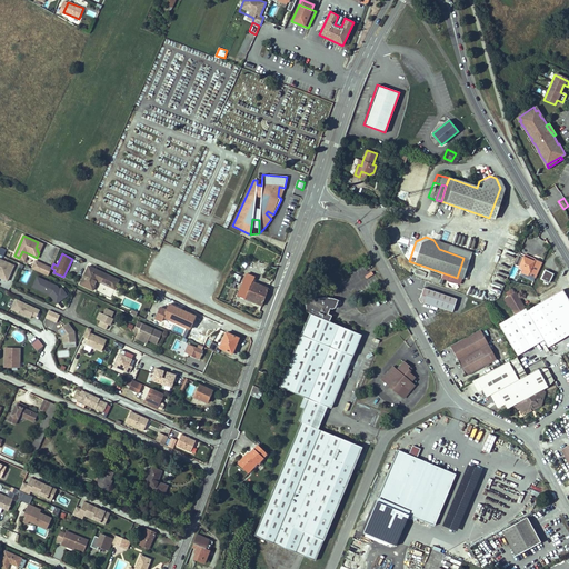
[(537,263),(530,260),(529,261),(521,259),(517,257),(512,268),(517,269),(518,269),(516,273),(530,280),(537,263)]
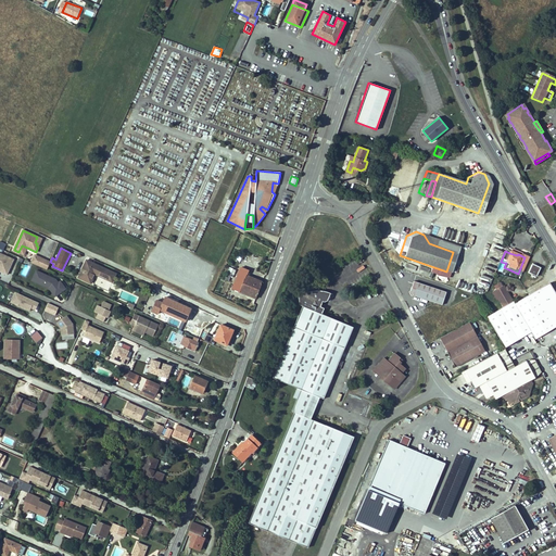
[(14,260),(0,253),(0,270),(7,275),(14,260)]
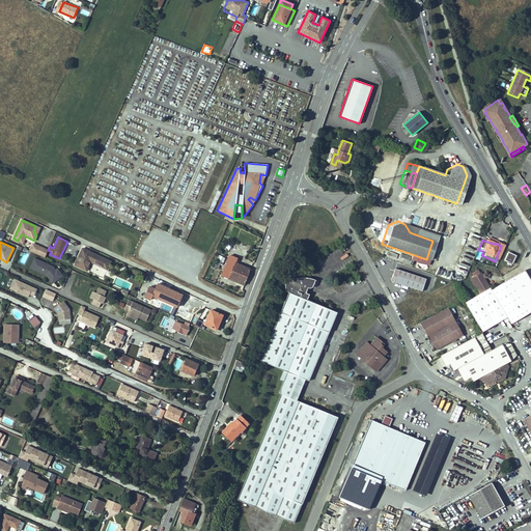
[(45,257),(48,250),(37,246),(36,248),(32,246),(30,251),(45,257)]
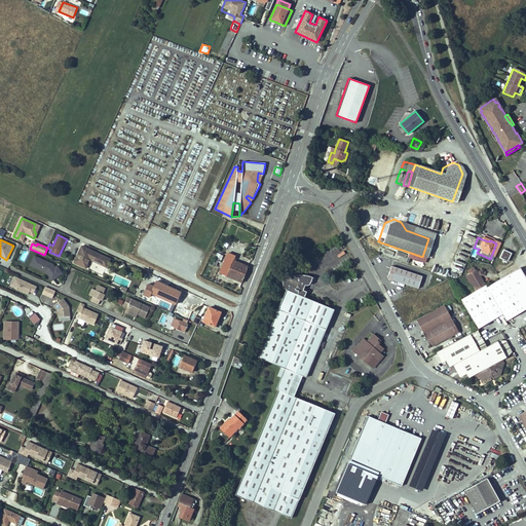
[(501,245),(497,255),(504,258),(510,249),(501,245)]
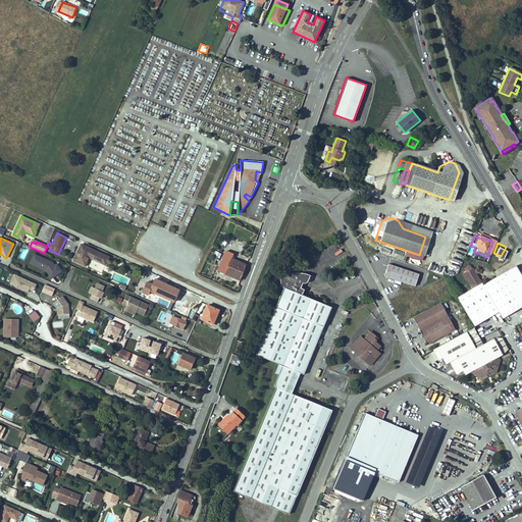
[(81,244),(73,261),(85,266),(89,259),(105,266),(109,257),(81,244)]
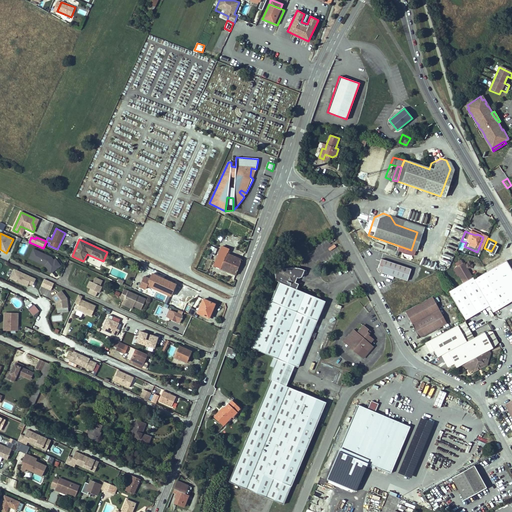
[(212,253),(215,254),(217,248),(212,246),(208,258),(210,258),(212,253)]
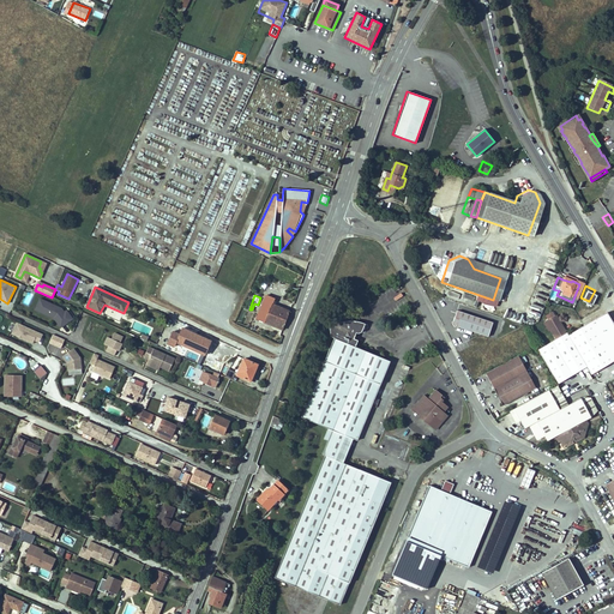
[(275,298),(269,295),(265,302),(263,301),(262,305),(264,306),(262,311),(268,313),(265,320),(264,323),(283,329),(290,309),(272,304),(275,298)]
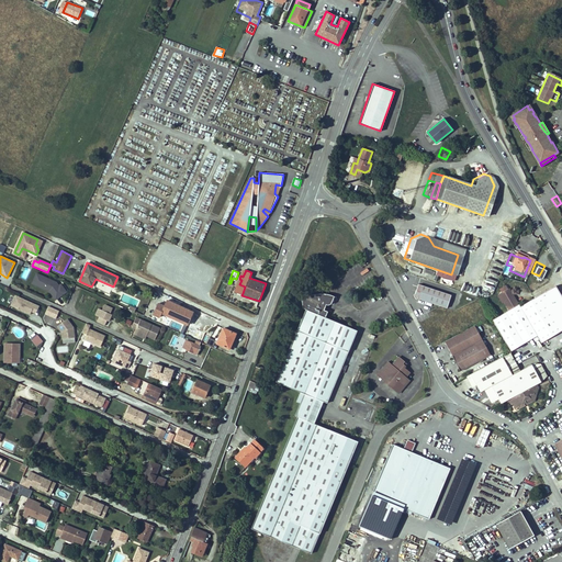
[(49,291),(55,300),(66,292),(62,284),(59,285),(56,282),(36,273),(32,283),(49,291)]
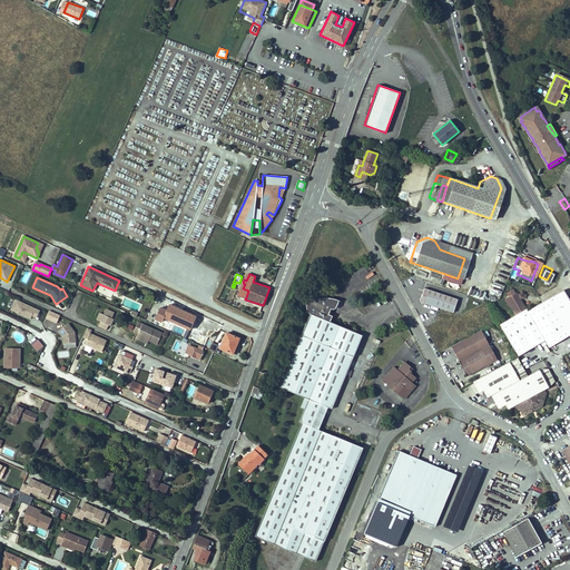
[(569,331),(569,303),(561,287),(524,308),(522,305),(512,290),(511,291),(509,286),(502,291),(504,294),(503,295),(508,302),(507,303),(512,312),(495,322),(516,354),(542,338),(546,345),(569,331)]
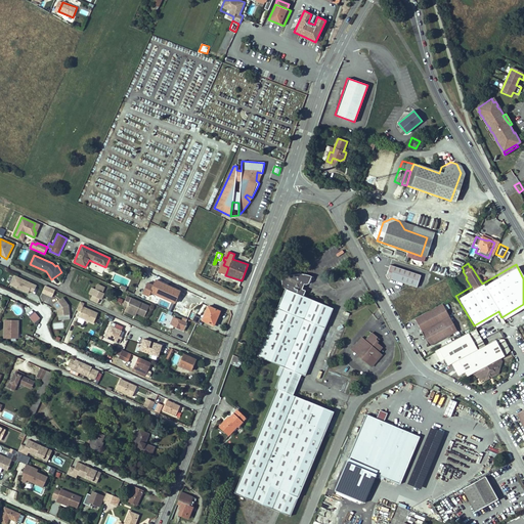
[(385,264),(382,272),(383,278),(409,288),(415,274),(385,264)]
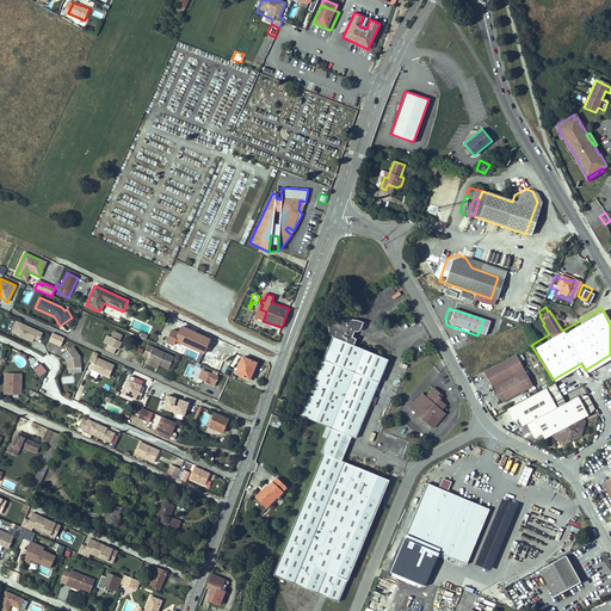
[(320,425),(326,427),(344,433),(351,436),(356,438),(388,359),(353,345),(356,339),(352,338),(355,331),(357,332),(359,329),(363,322),(352,319),(338,320),(327,320),(329,334),(333,337),(301,415),(320,425)]
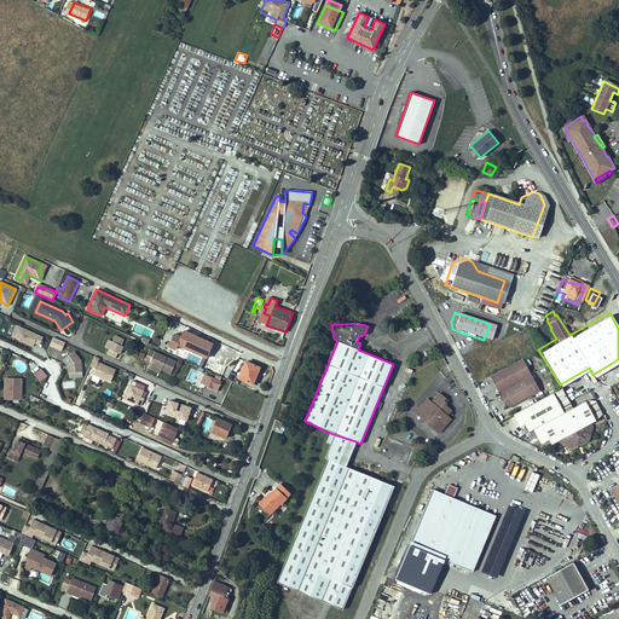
[(39,346),(42,337),(17,325),(12,336),(33,346),(34,343),(39,346)]
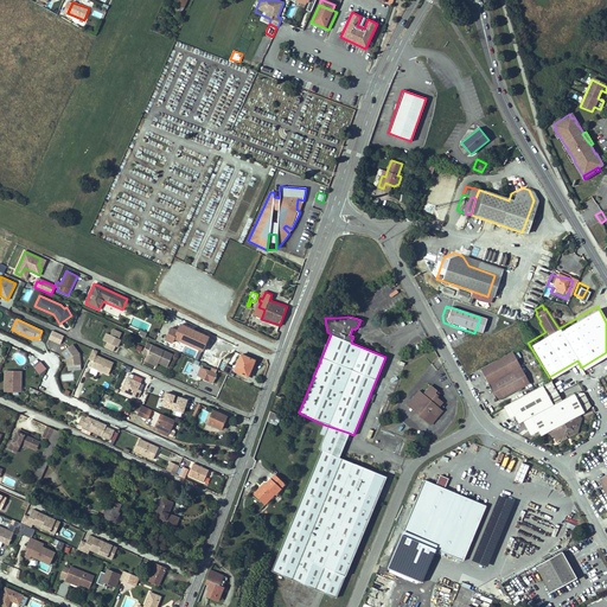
[(173,338),(202,351),(209,337),(180,324),(179,325),(176,323),(170,336),(173,337),(173,338)]
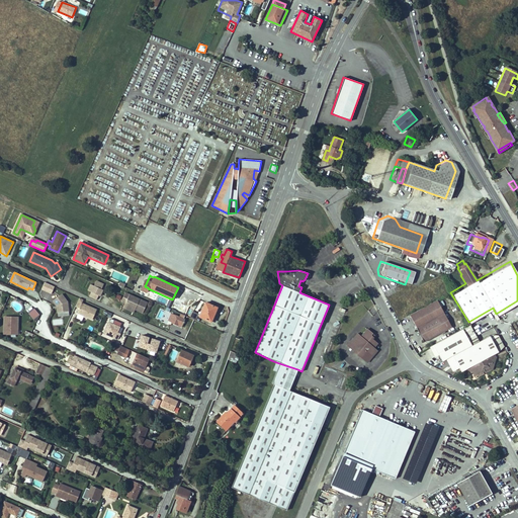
[(103,284),(96,280),(94,285),(91,284),(89,290),(92,291),(90,296),(97,299),(99,294),(101,296),(104,290),(101,288),(103,284)]
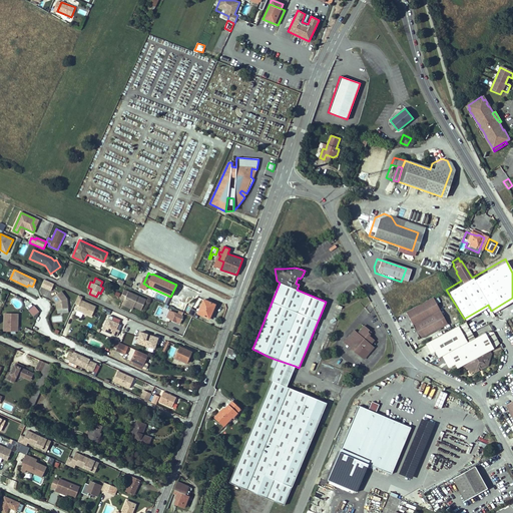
[(46,284),(43,290),(50,293),(53,287),(46,284)]
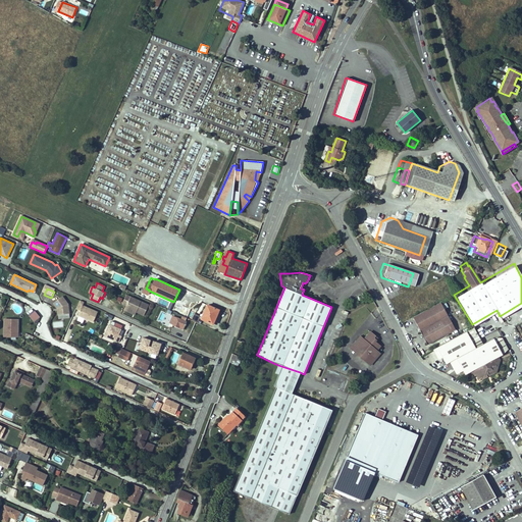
[(148,305),(126,295),(122,304),(126,306),(124,310),(135,315),(136,312),(144,315),(148,305)]
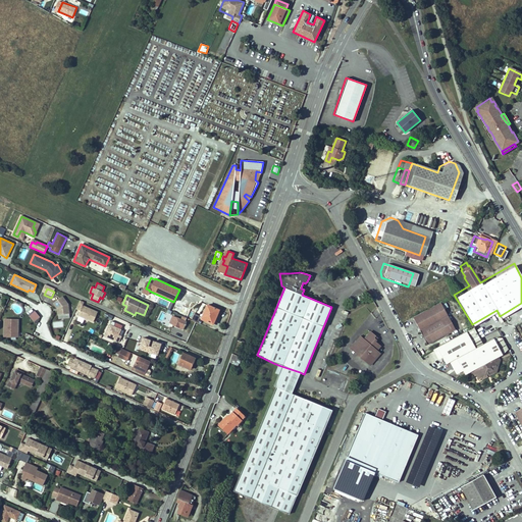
[(68,304),(62,297),(53,304),(57,309),(57,315),(69,314),(68,304)]
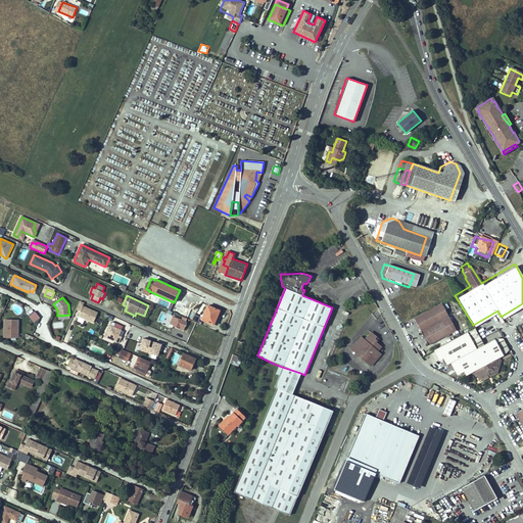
[(80,300),(77,308),(80,311),(78,316),(93,323),(97,313),(83,306),(84,302),(80,300)]
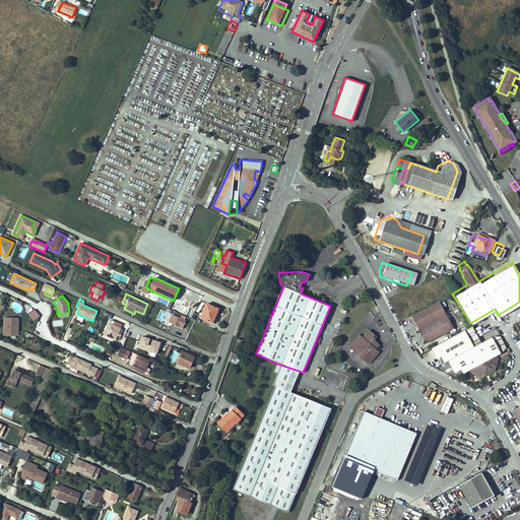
[(406,315),(420,342),(448,328),(433,301),(406,315)]
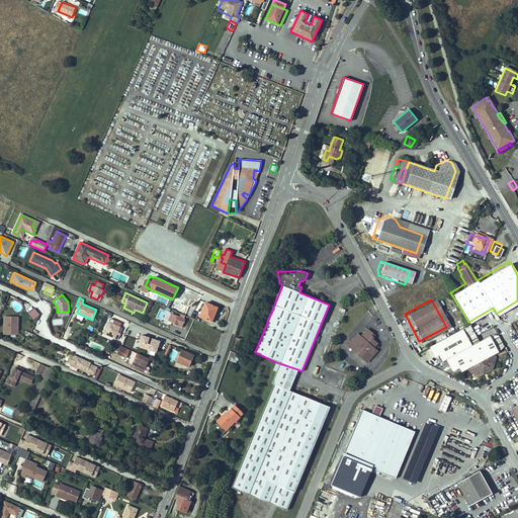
[(210,322),(217,308),(205,303),(199,317),(210,322)]
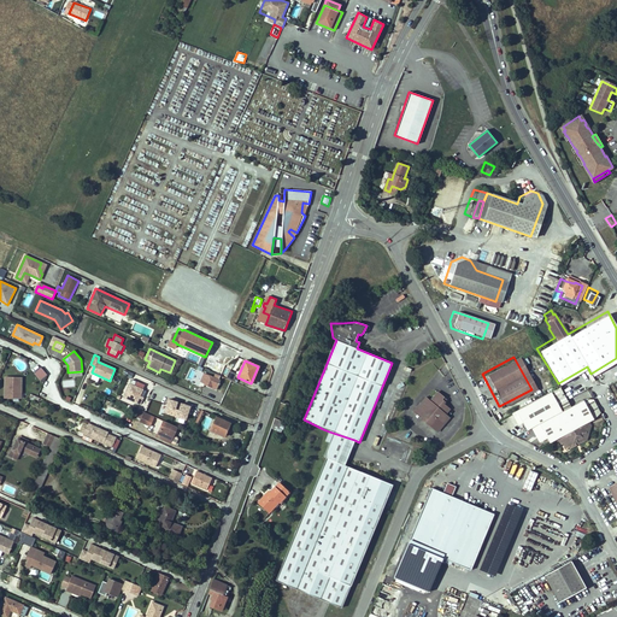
[(41,380),(48,375),(41,366),(35,371),(41,380)]
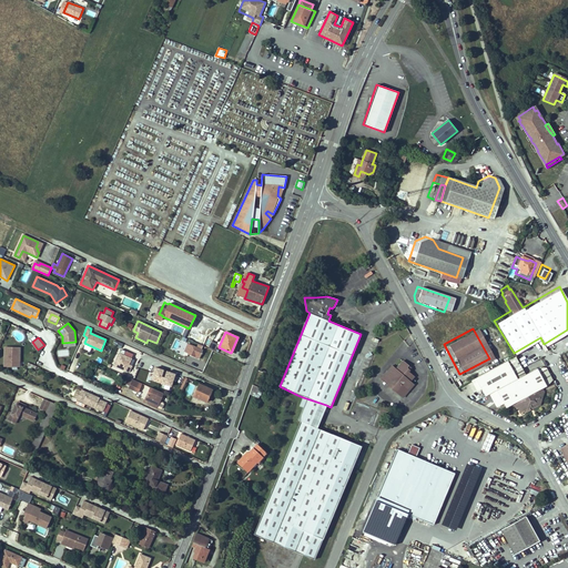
[(183,352),(199,358),(203,350),(201,350),(203,346),(198,344),(196,347),(181,340),(180,343),(185,346),(183,352)]
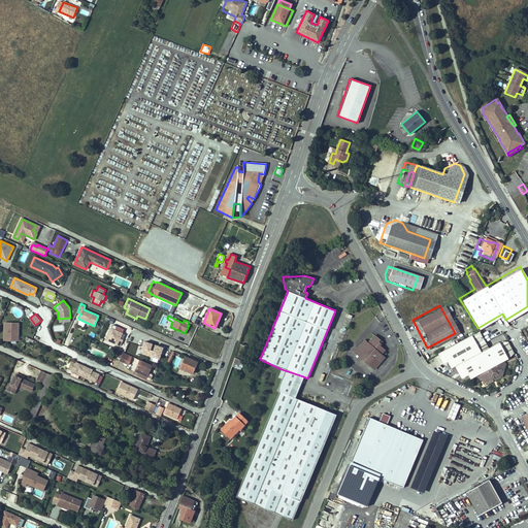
[(194,324),(199,326),(202,320),(196,317),(194,324)]
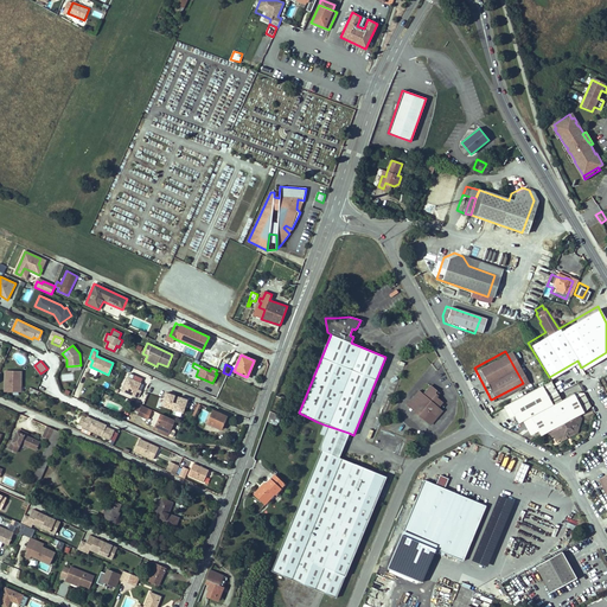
[(19,371),(4,371),(4,391),(20,391),(19,371)]
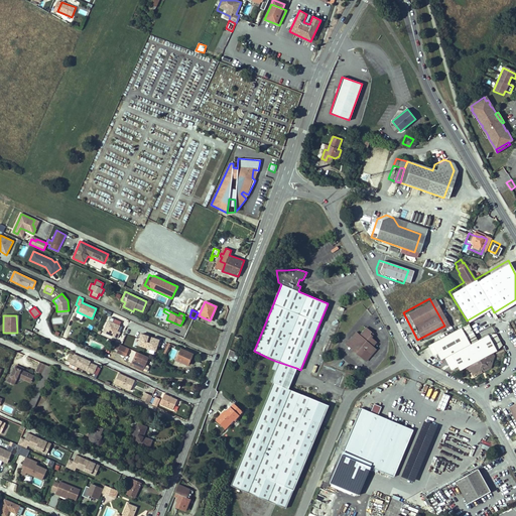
[(109,317),(104,334),(118,338),(120,332),(118,331),(120,325),(113,323),(114,318),(109,317)]
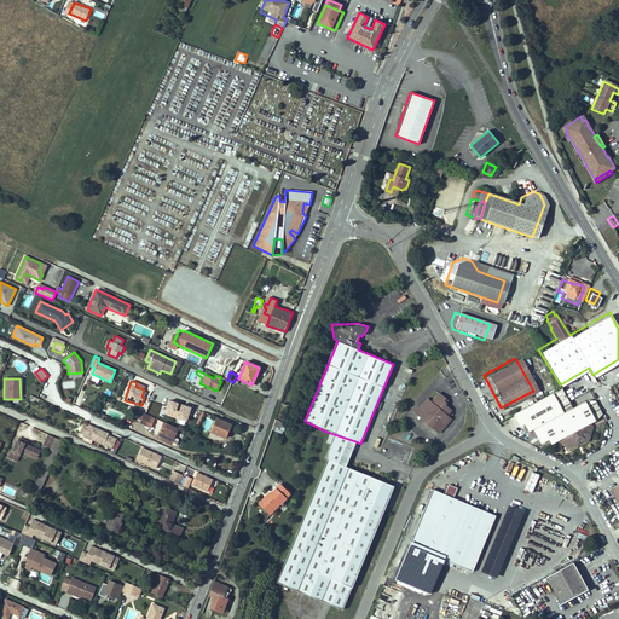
[(544,397),(554,415),(566,408),(556,389),(544,397)]
